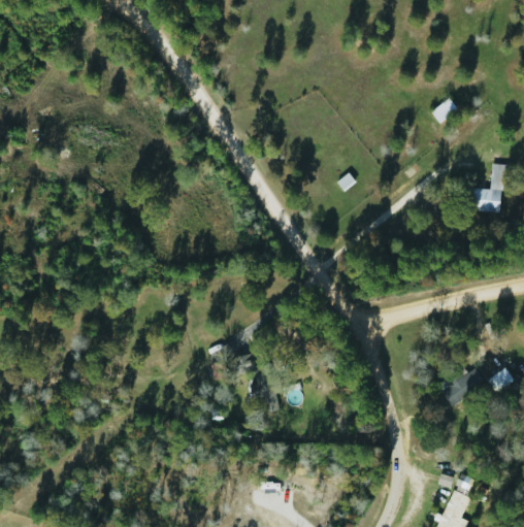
[(502,165),(493,164),(492,188),(462,187),(462,209),(500,211),(502,165)]
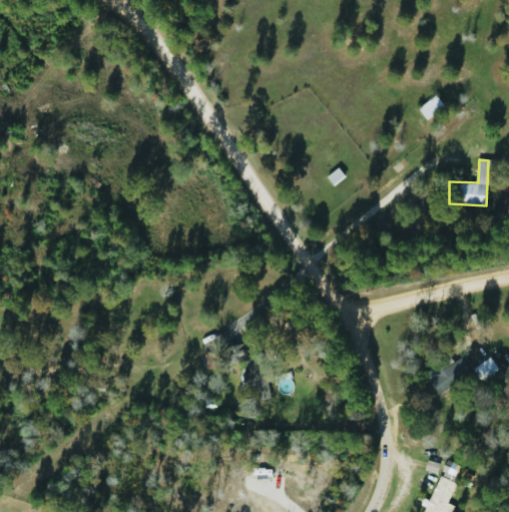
[(247,361),(246,344),(226,346),(228,363),(247,361)]
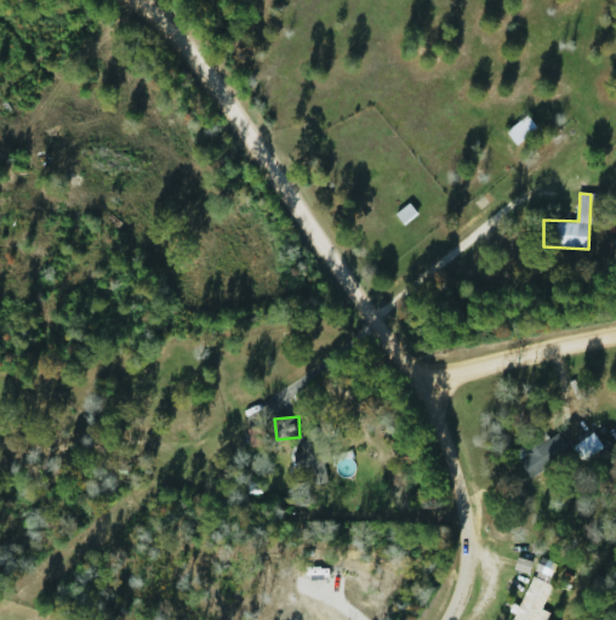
[(243,430),(247,449),(271,442),(266,424),(243,430)]
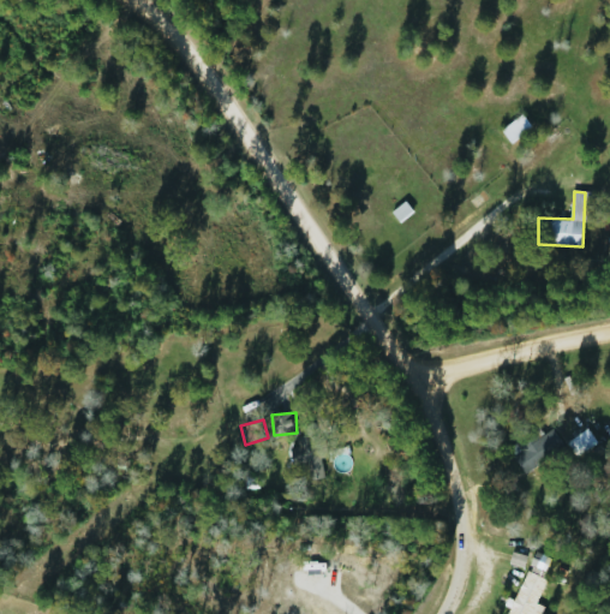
[(510,445),(525,471),(567,449),(556,428),(544,434),(542,429),(510,445)]
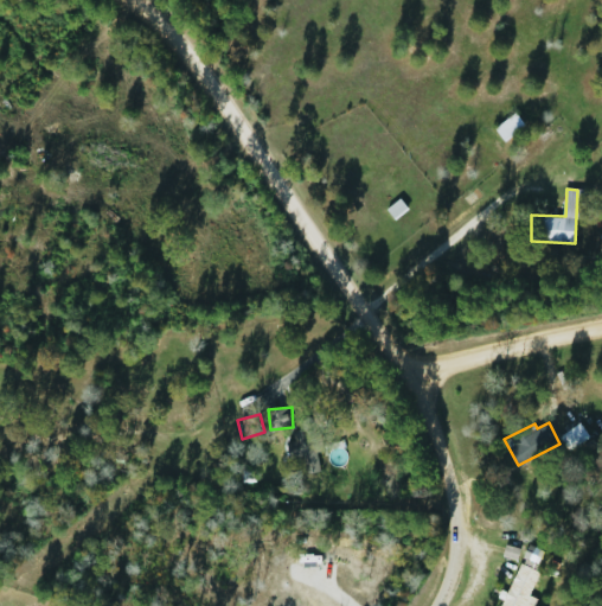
[(591,437),(581,422),(562,437),(572,451),(591,437)]
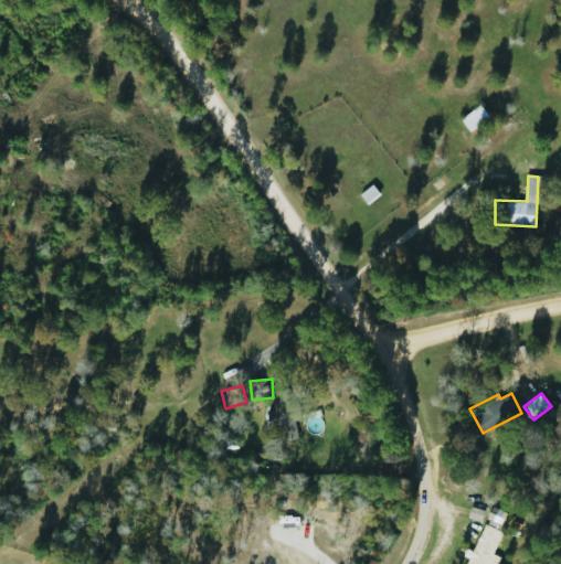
[(273,401),(278,439),(297,436),(296,419),(300,419),(298,397),(273,401)]
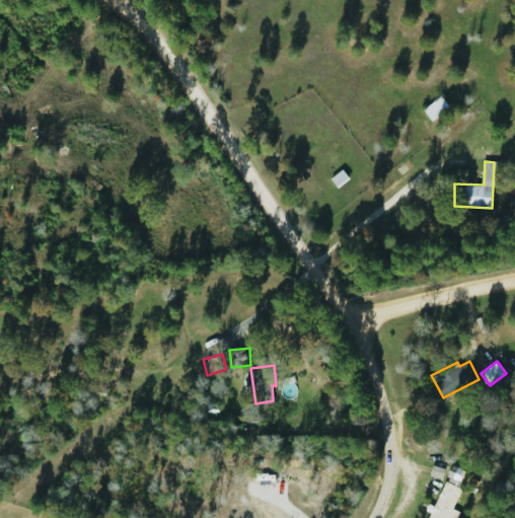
[(449,517),(465,485),(459,482),(463,473),(453,468),(429,517),(449,517)]
